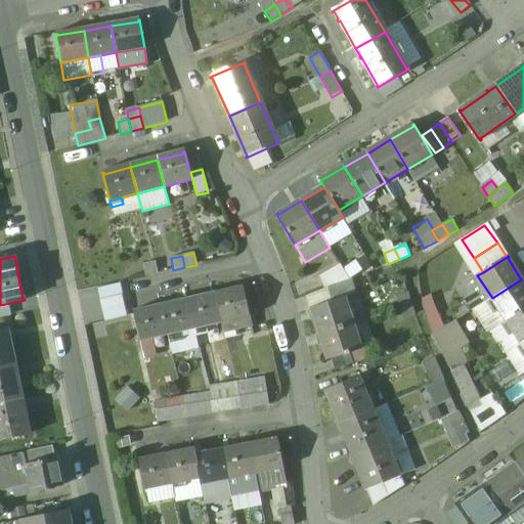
[(155,262),(142,265),(145,276),(158,273),(155,262)]
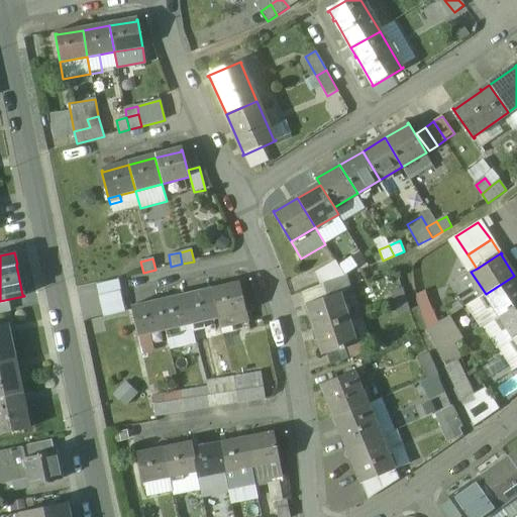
[(335,262),(315,274),(320,286),(324,284),(344,276),(335,262)]
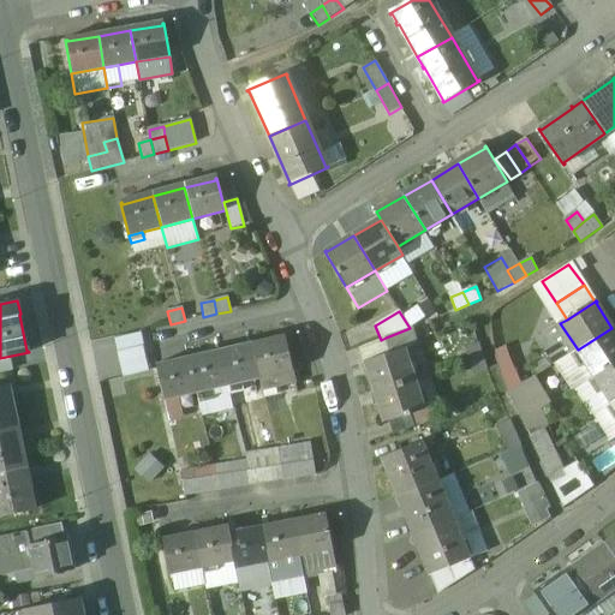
[(410,328),(386,338),(392,352),(402,348),(419,344),(412,327),(410,328)]
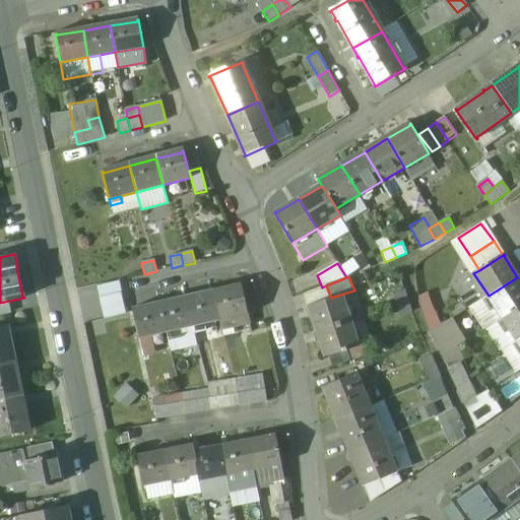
[(519,281),(517,277),(489,296),(503,318),(519,306),(519,281)]
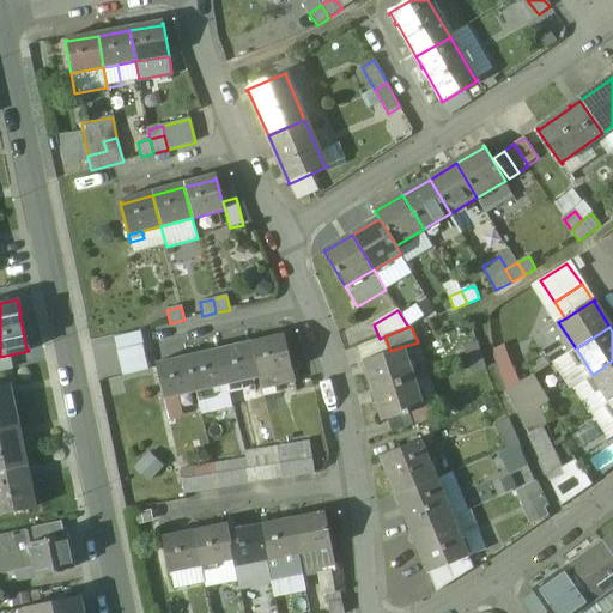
[(140,332),(114,338),(117,351),(143,345),(140,332)]
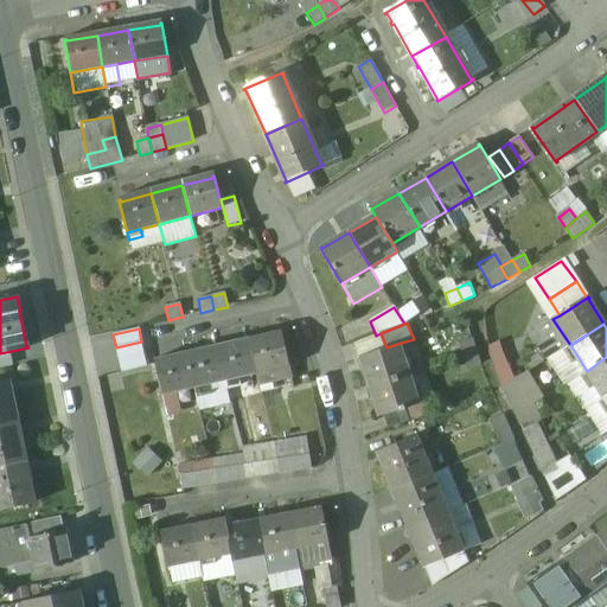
[(281,336),(249,343),(256,374),(269,370),(288,366),(288,368),(289,368),(282,333),(281,333),(281,336)]
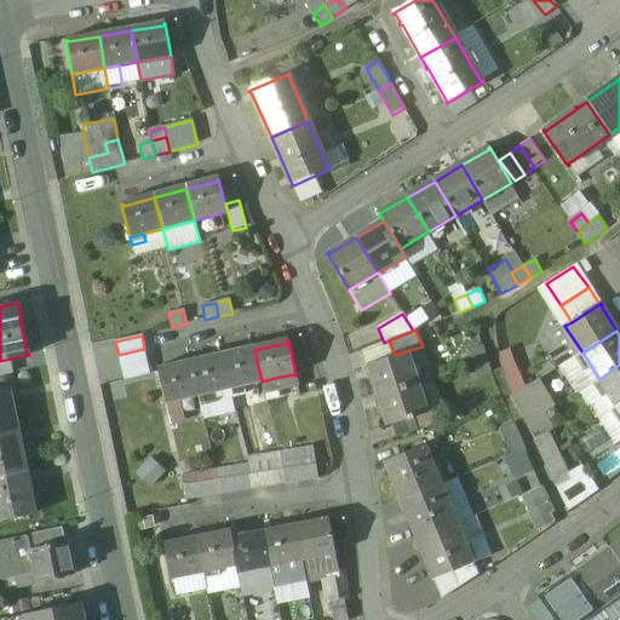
[(482,348),(470,351),(475,363),(486,360),(482,348)]
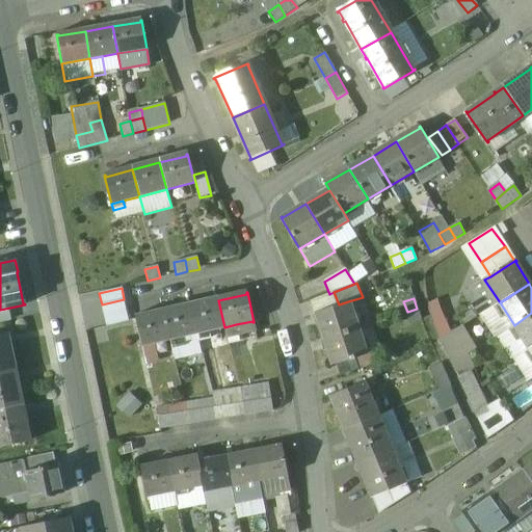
[(218,300),(191,306),(196,333),(208,330),(224,327),(218,300)]
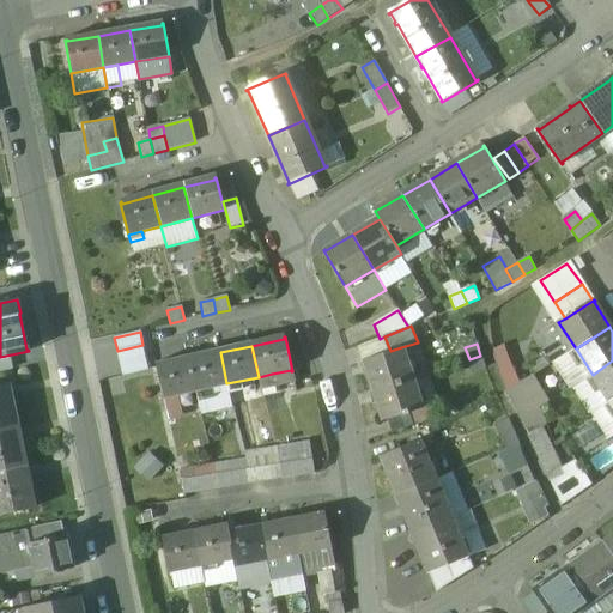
[(390,351),(363,360),(363,362),(365,360),(375,392),(412,378),(401,347),(390,351)]
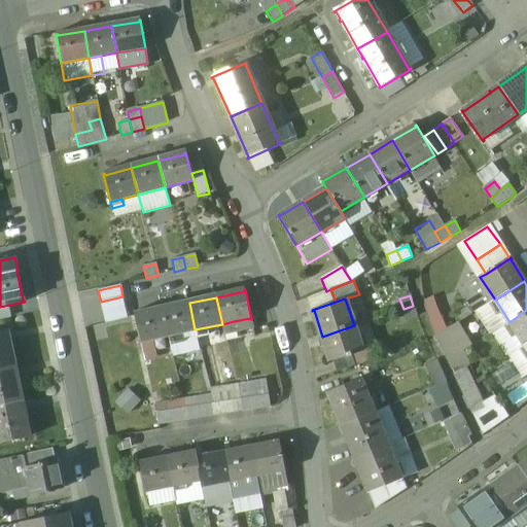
[(189,303),(162,309),(168,336),(195,329),(189,303)]
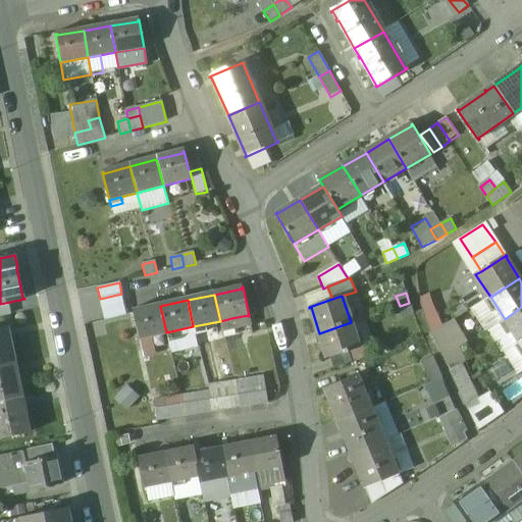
[(409,303),(400,306),(403,317),(412,314),(409,303)]
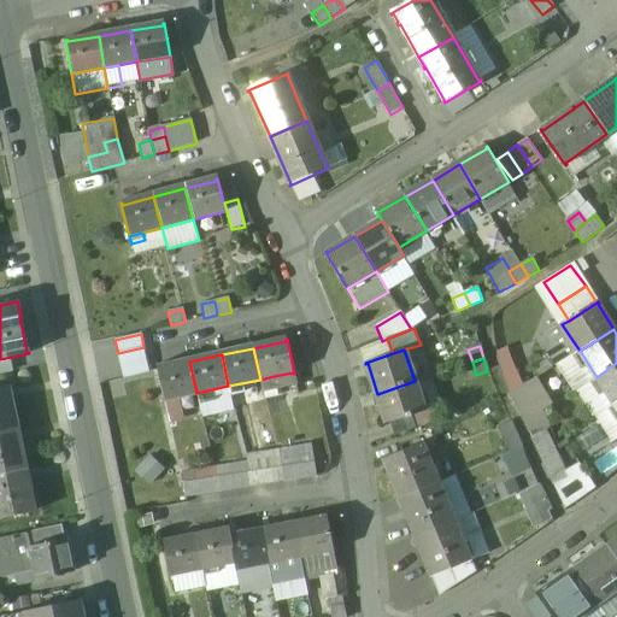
[(189,362),(159,369),(158,368),(157,368),(165,403),(166,401),(165,400),(197,393),(189,362)]
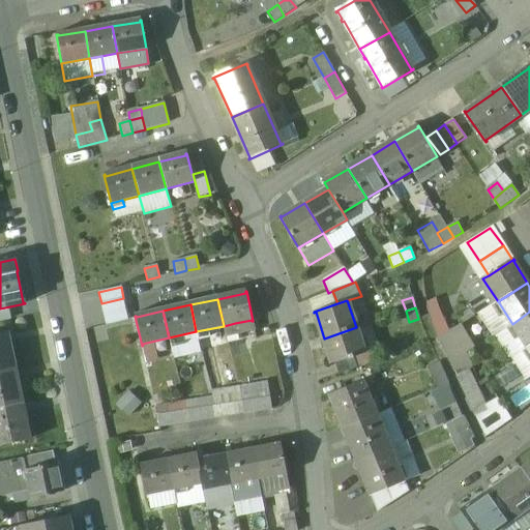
[(529,312),(512,324),(527,347),(529,344),(529,312)]
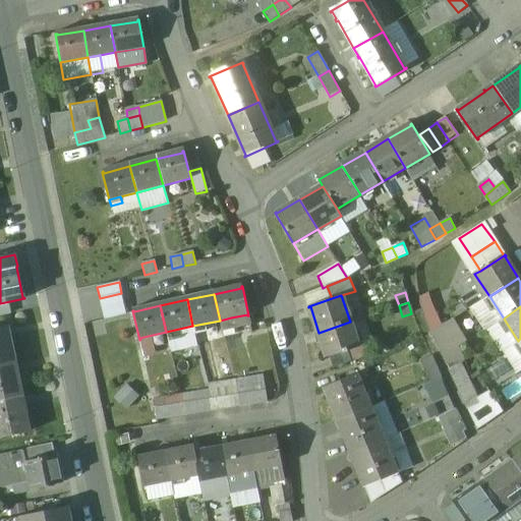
[(231,317),(220,321),(222,329),(233,327),(231,317)]
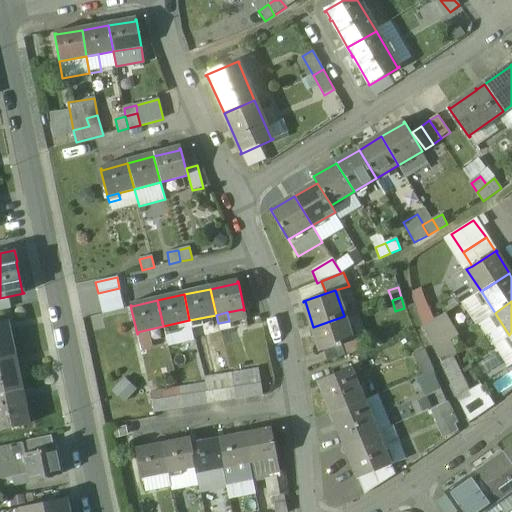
[(430,312),(420,317),(424,327),(434,322),(430,312)]
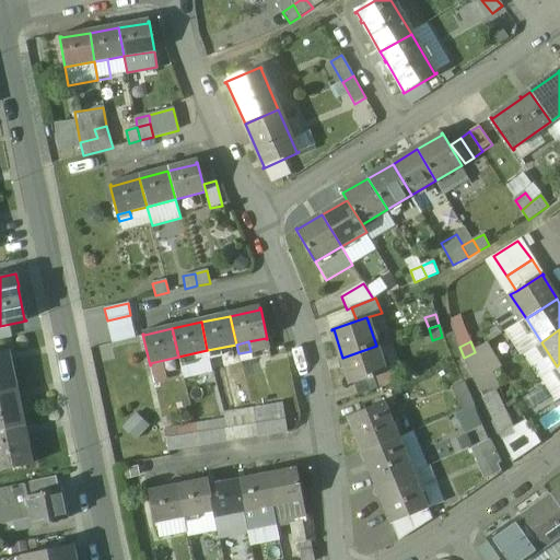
[(557,366),(541,342),(523,354),(538,378),(557,366)]
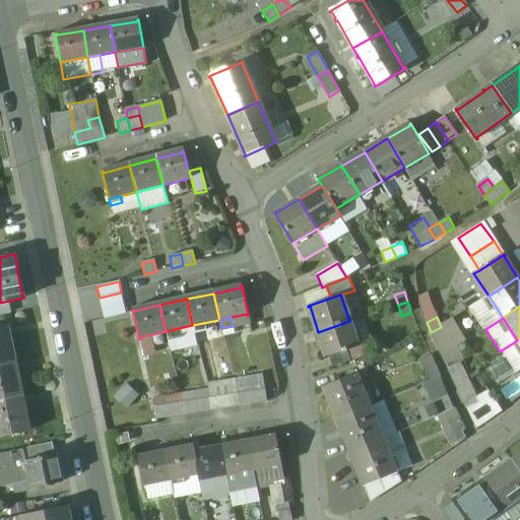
[(452,320),(441,327),(431,332),(442,355),(466,341),(452,320)]
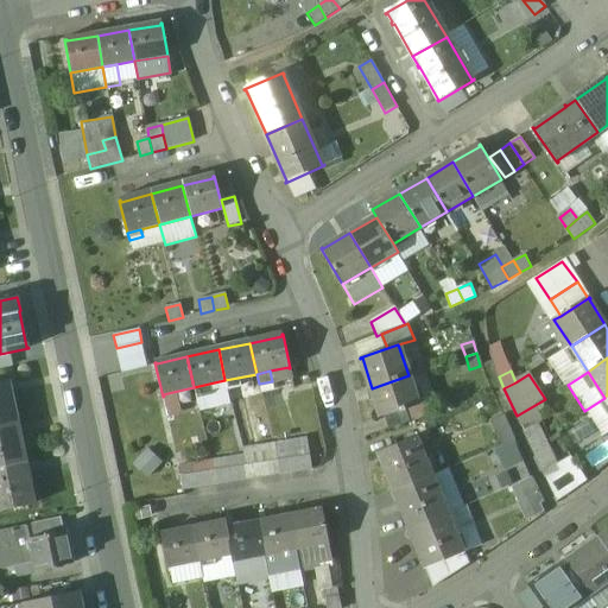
[(409,375),(372,388),(381,416),(379,417),(380,418),(418,405),(409,375)]
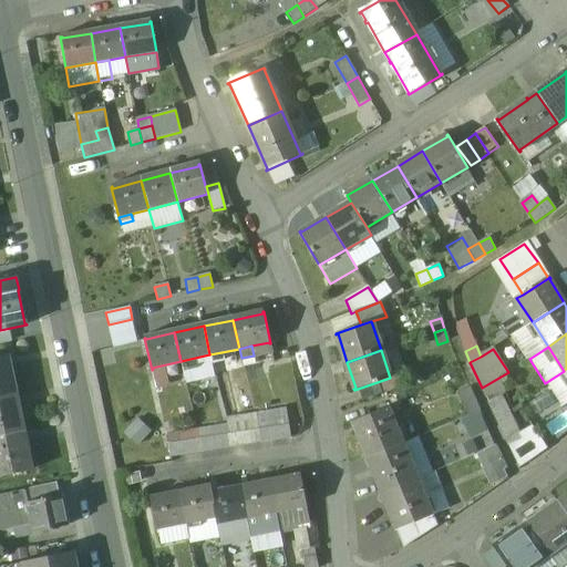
[(222,352),(209,354),(212,364),(224,362),(222,352)]
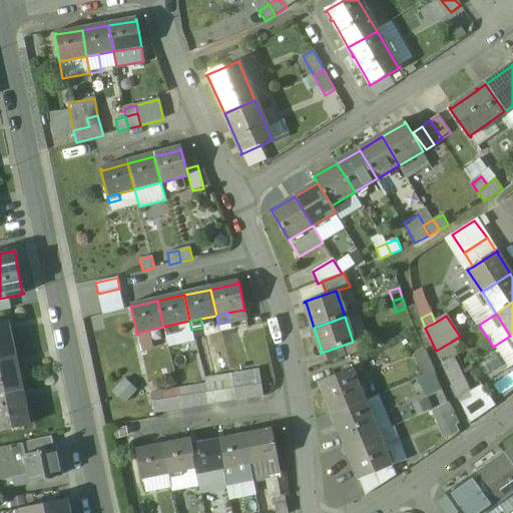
[(189,321),(163,327),(167,346),(194,340),(191,330),(189,321)]
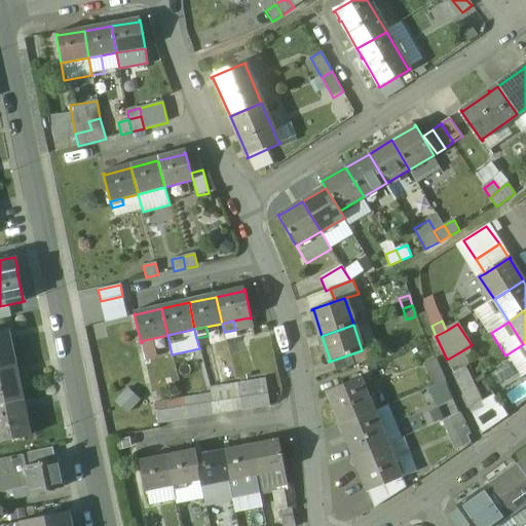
[(9,331),(0,333),(0,369),(15,367),(8,333),(10,333),(9,331)]
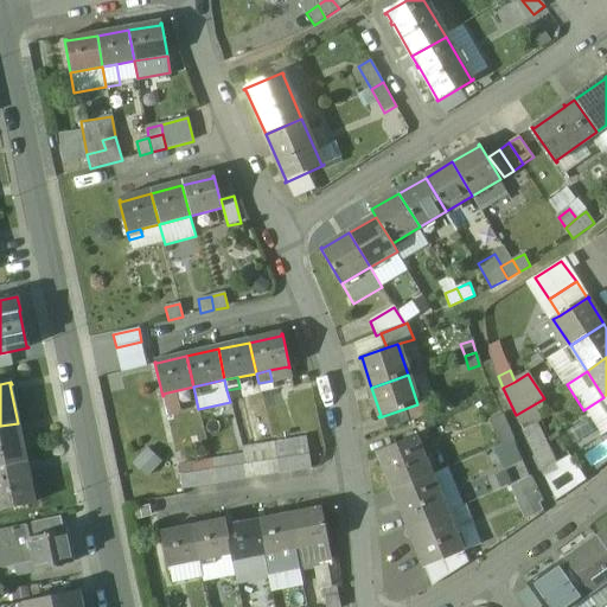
[(428,403),(406,411),(409,422),(432,414),(428,403)]
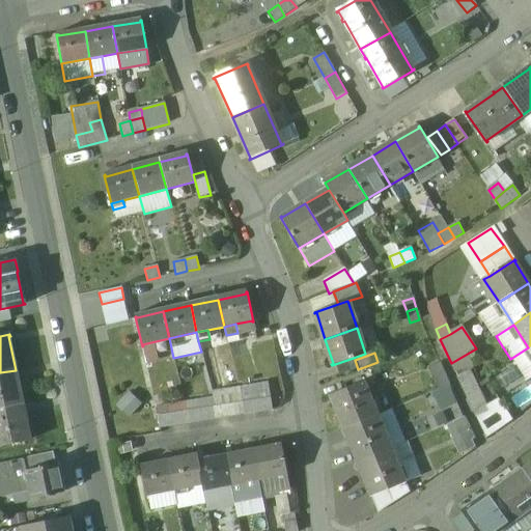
[(449,384),(440,364),(429,368),(439,389),(449,384)]
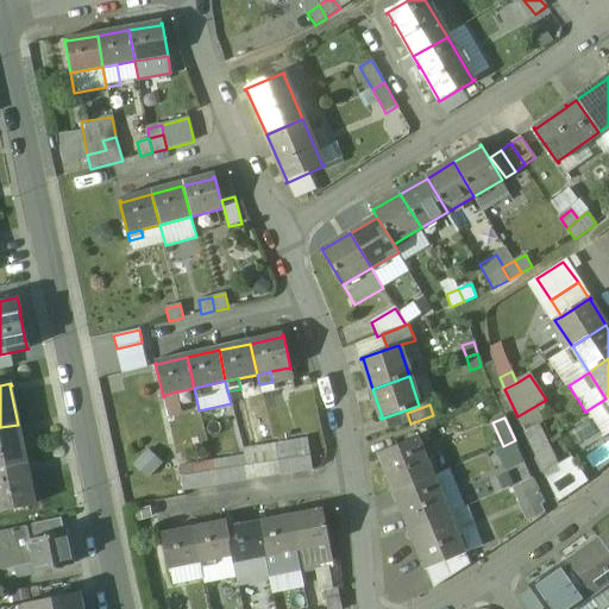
[(18,425),(0,427),(0,470),(26,465),(18,425)]
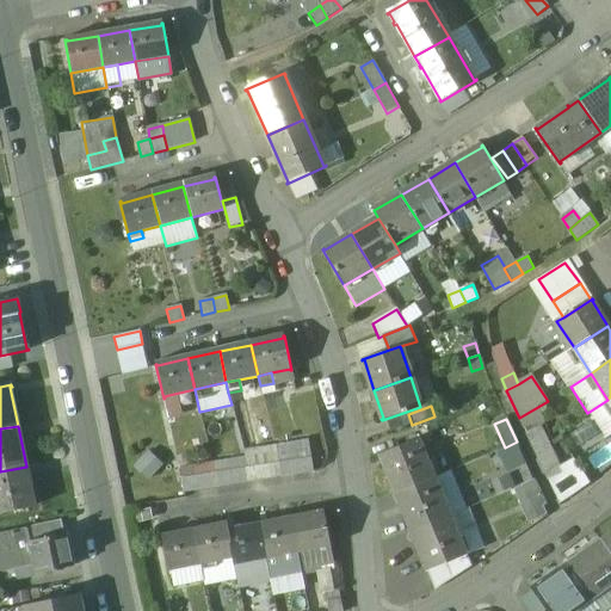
[(539,429),(526,434),(532,446),(545,440),(539,429)]
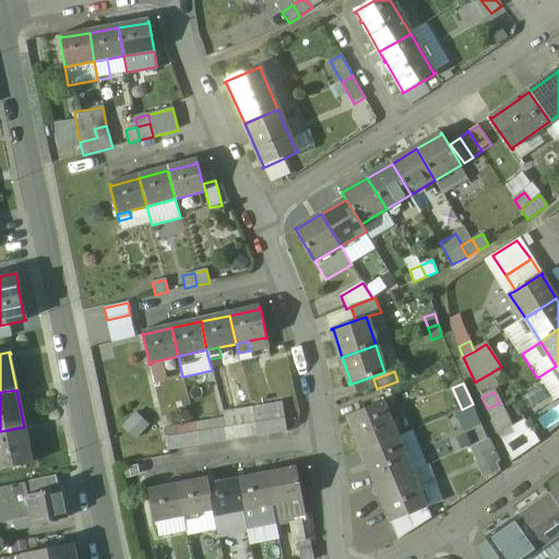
[(383,401),(347,416),(347,417),(348,417),(363,451),(397,437),(383,403),(384,402),(383,401)]
